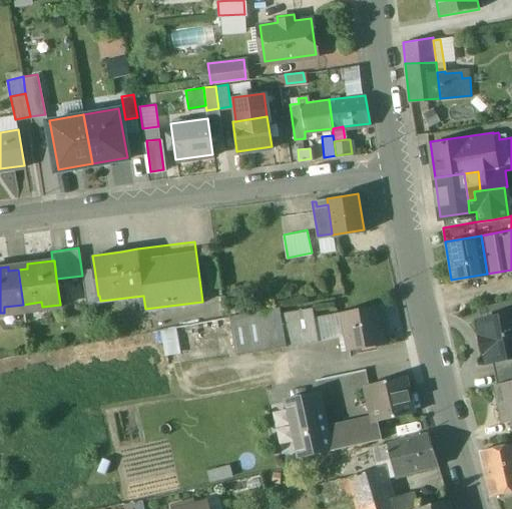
[(81,269),(82,276),(85,303),(100,301),(99,296),(98,296),(94,268),(81,269)]
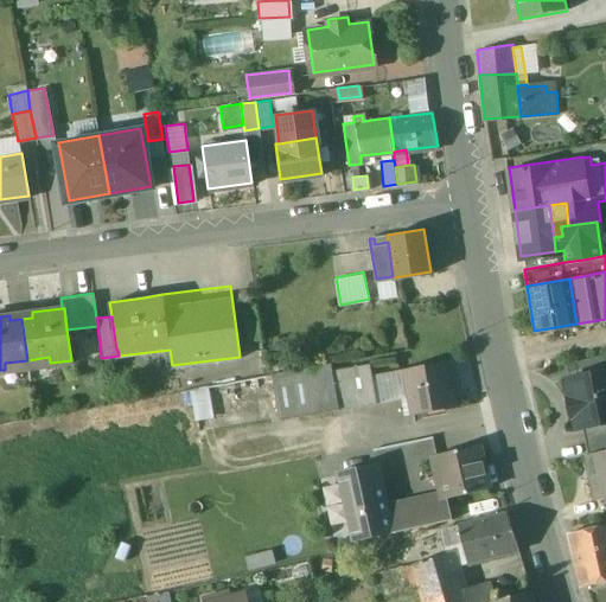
[(445,360),(403,369),(412,412),(453,405),(445,360)]
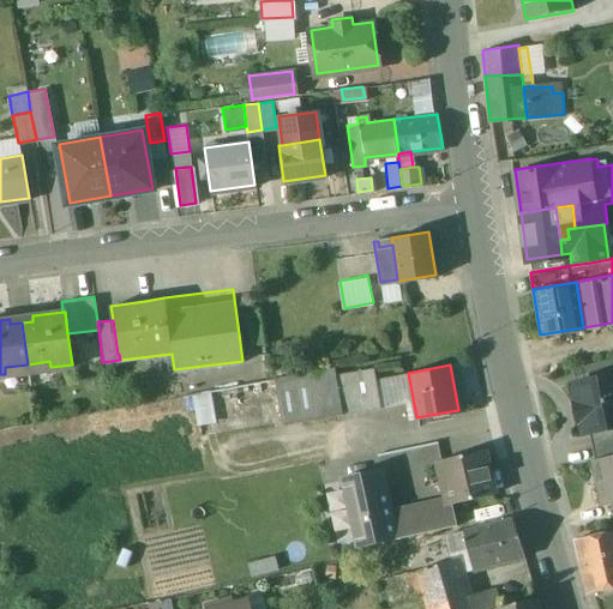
[(373,367),(334,374),(341,414),(379,406),(373,367)]
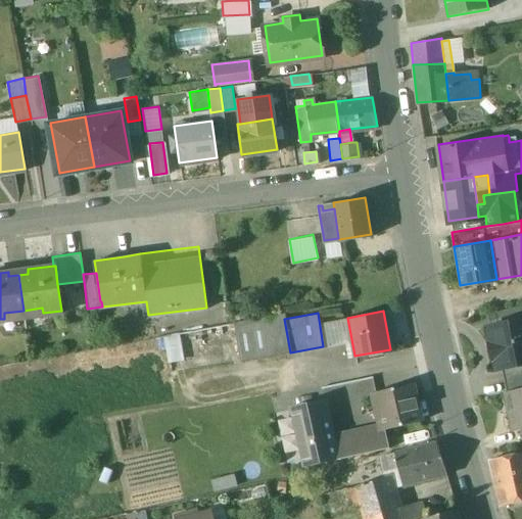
[(287,349),(281,314),(234,322),(240,358),(287,349)]
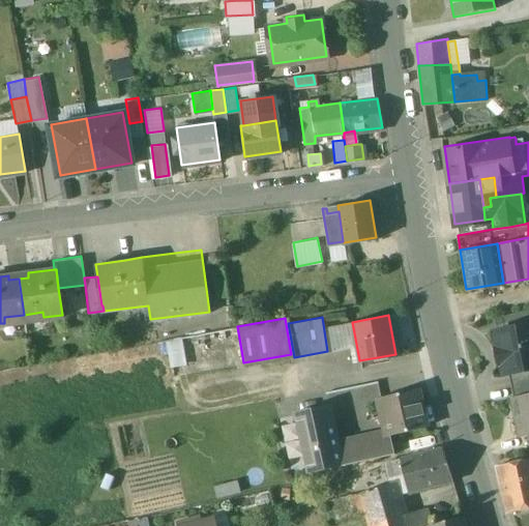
[(528,323),(528,324),(527,322),(503,326),(504,328),(494,330),(497,346),(495,347),(498,362),(500,362),(502,373),(528,368),(528,323)]
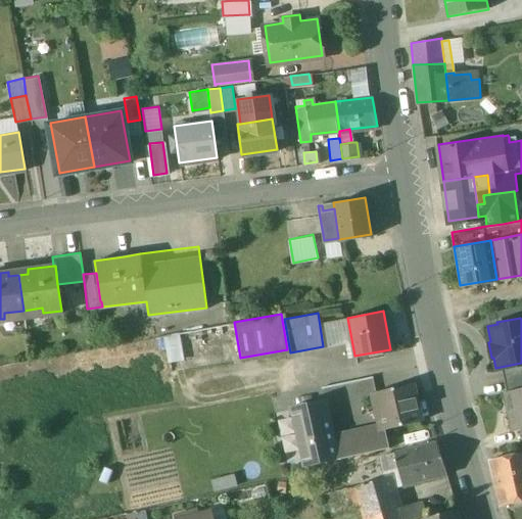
[(180,330),(164,332),(168,358),(183,357),(180,330)]
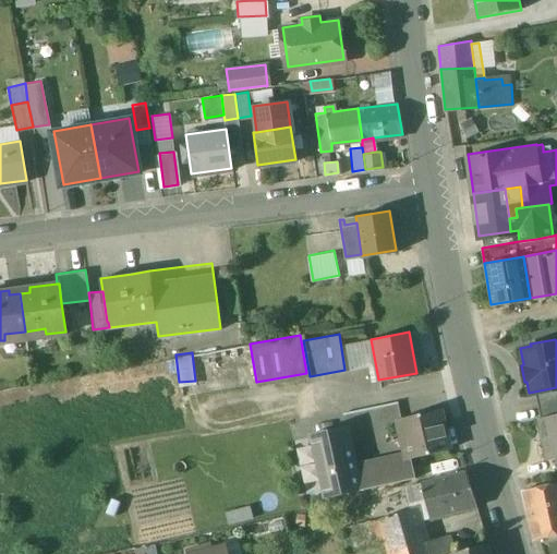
[(556,387),(534,392),(539,418),(556,413),(556,387)]
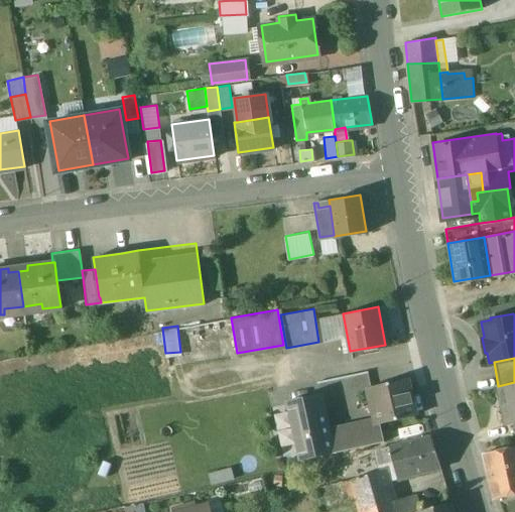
[(346,388),(371,383),(368,370),(344,375),(346,388)]
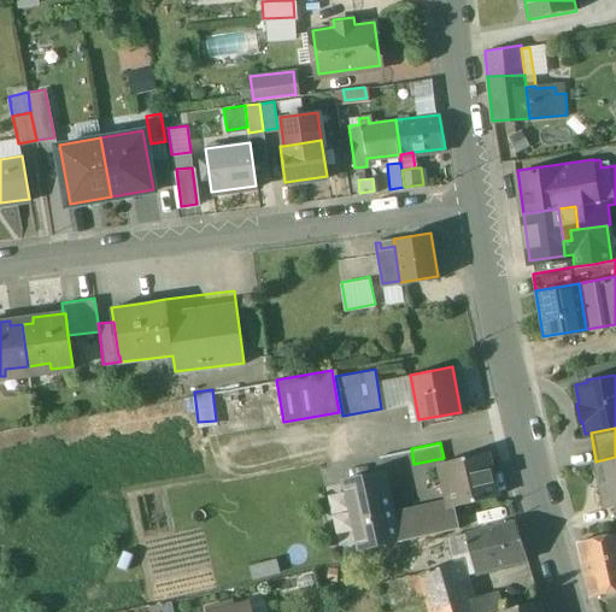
[(485,452),(441,462),(451,504),(451,505),(453,505),(496,495),(485,452)]
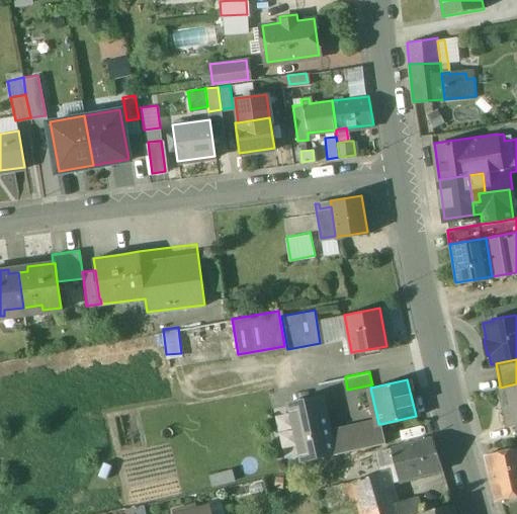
[(516,383),(500,388),(509,425),(516,423),(516,383)]
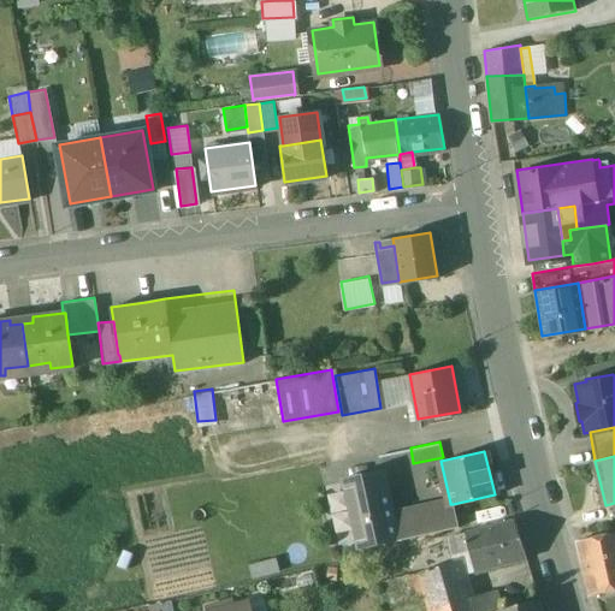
[(382,472),(343,480),(359,547),(396,539),(391,516),(382,472)]
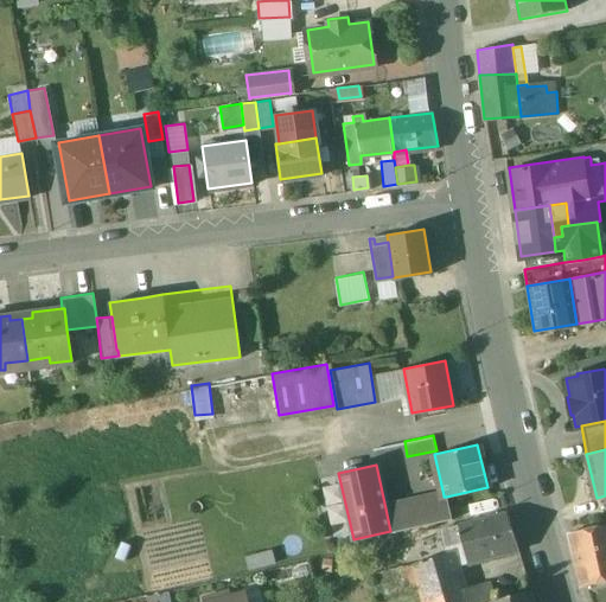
[(444,495),(409,504),(415,525),(451,518),(446,497),(444,497),(444,495)]
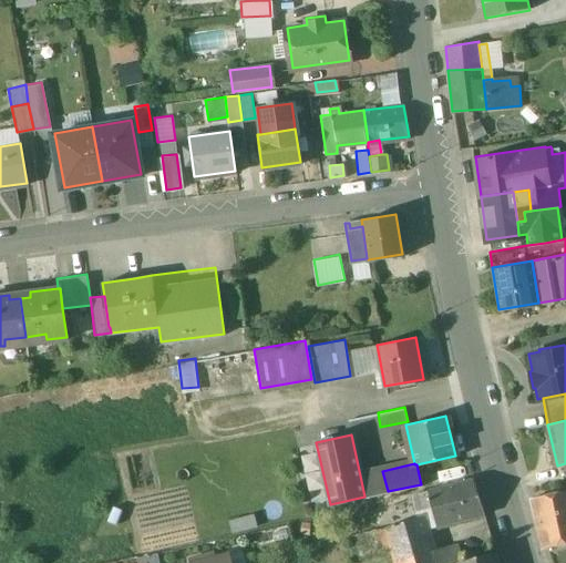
[(382,471),(360,476),(364,497),(388,491),(382,471)]
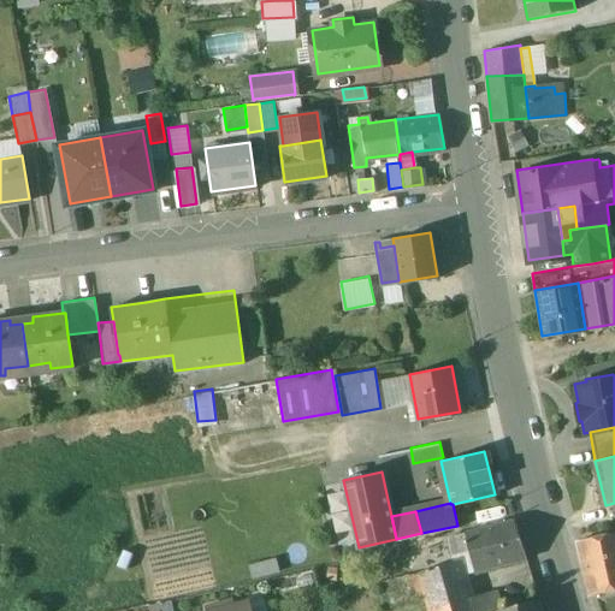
[(515,518),(465,532),(468,549),(473,570),(525,557),(515,518)]
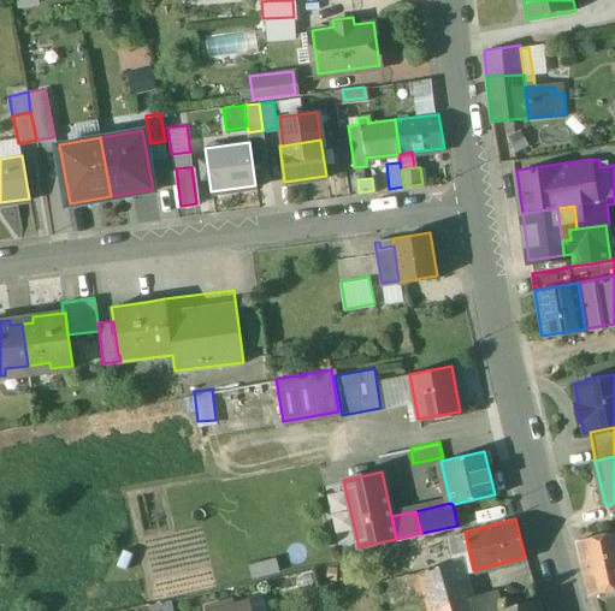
[(614,531),(574,540),(587,593),(614,587),(614,531)]
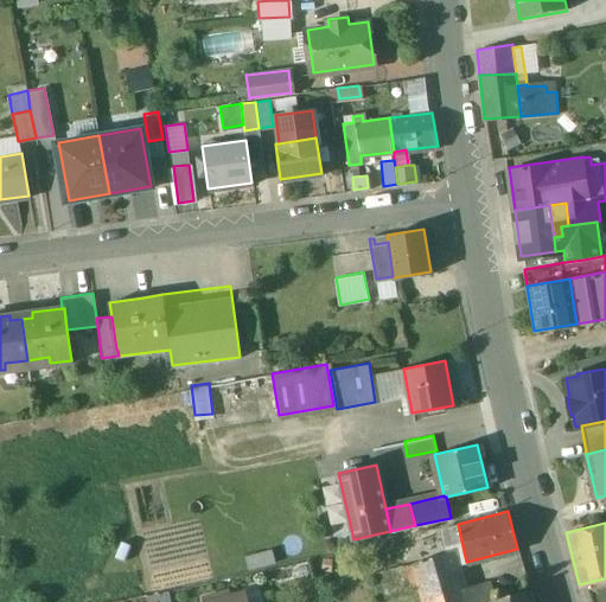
[(458,524),(440,527),(444,544),(461,540),(458,524)]
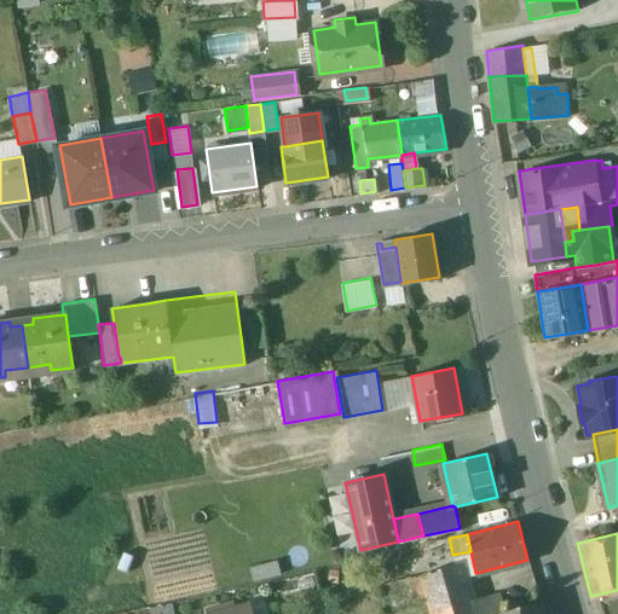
[(460,562),(422,573),(434,613),(474,613),(472,601),(460,562)]
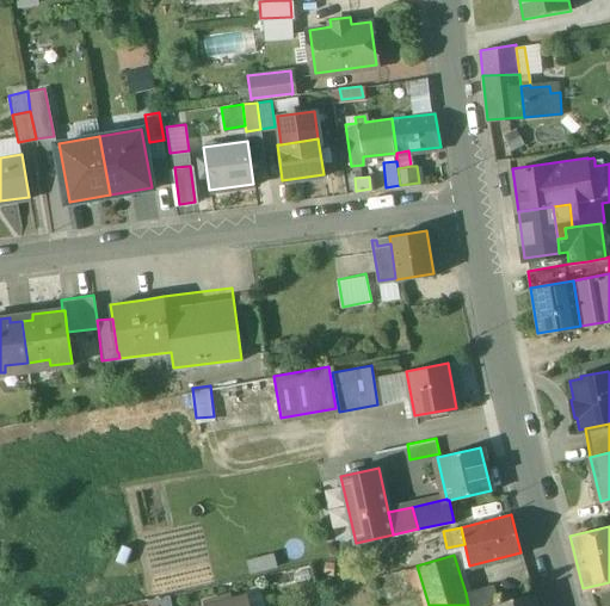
[(407,569),(376,577),(383,601),(413,594),(407,569)]
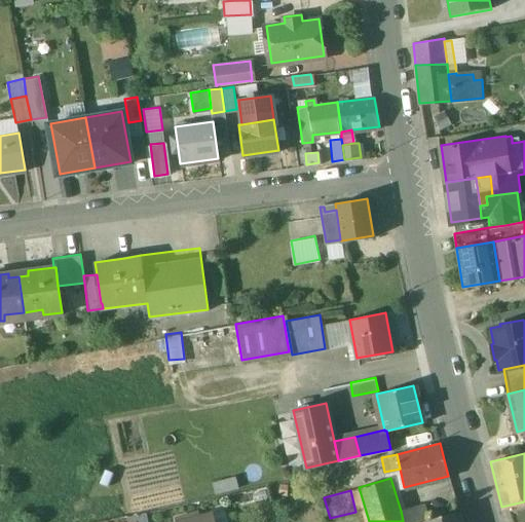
[(417,507),(401,511),(403,521),(420,521),(422,521),(417,507)]
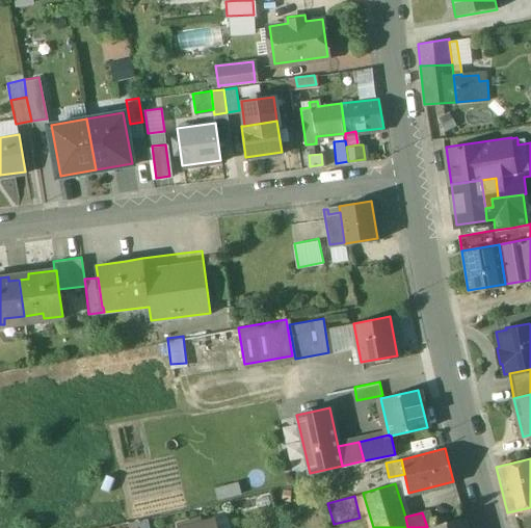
[(466,527),(462,517),(429,527),(466,527)]
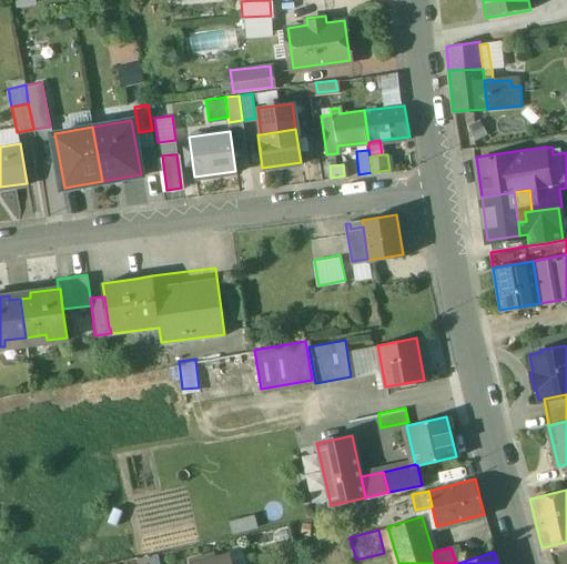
[(159,563),(157,553),(140,556),(141,563),(159,563)]
